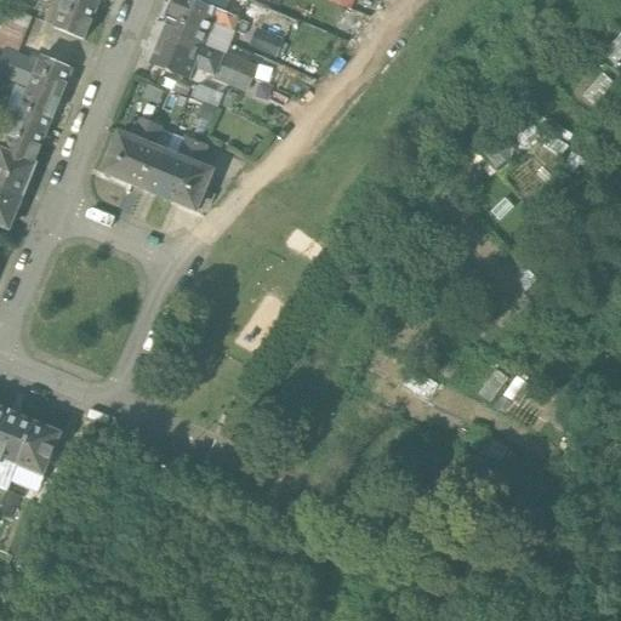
[(97,9),(75,0),(64,0),(64,1),(62,0),(53,0),(45,23),(55,27),(53,29),(84,41),(97,9)]
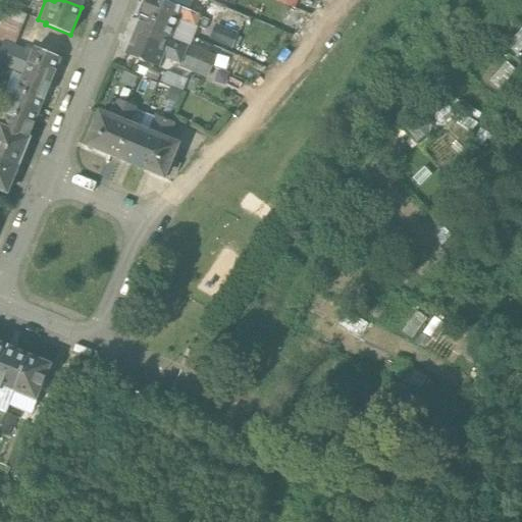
[(200,16),(160,0),(146,0),(141,14),(141,15),(174,29),(178,19),(195,27),(196,27),(200,16)]
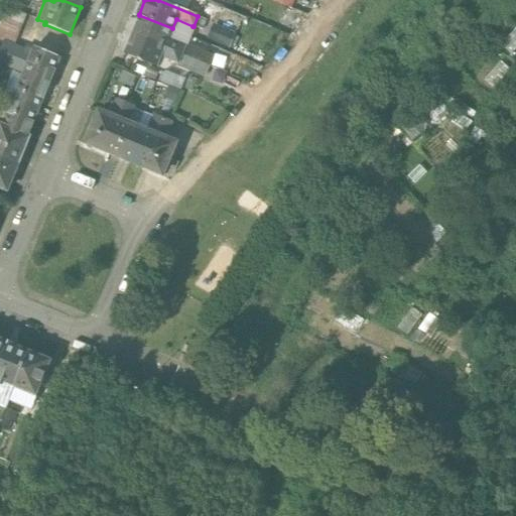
[(200,0),(191,0),(188,8),(196,11),(200,0)]
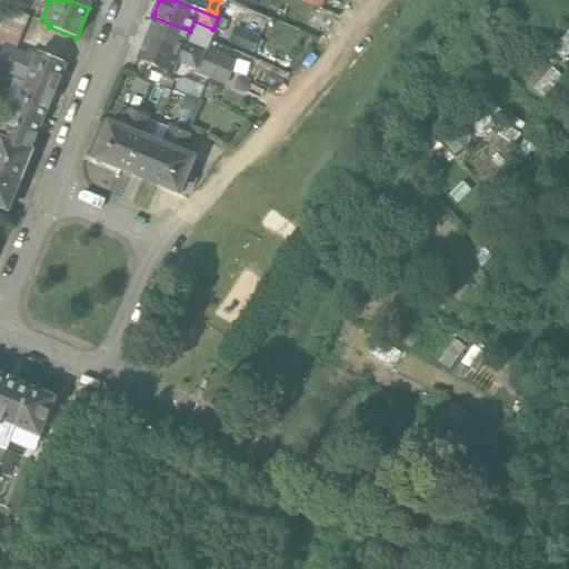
[(301,0),(297,11),(331,26),(341,5),(330,0),(301,0)]
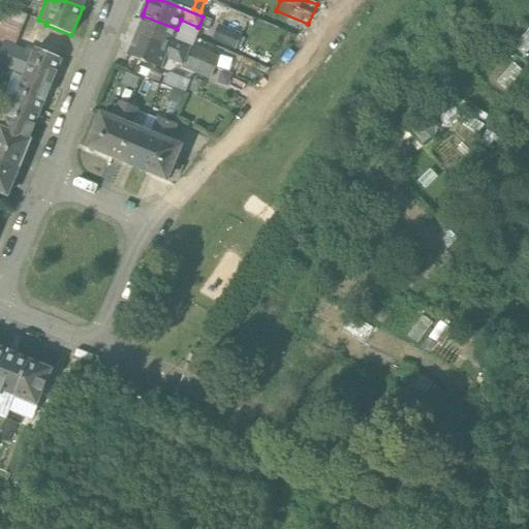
[(27,16),(7,7),(3,18),(3,19),(23,26),(27,16)]
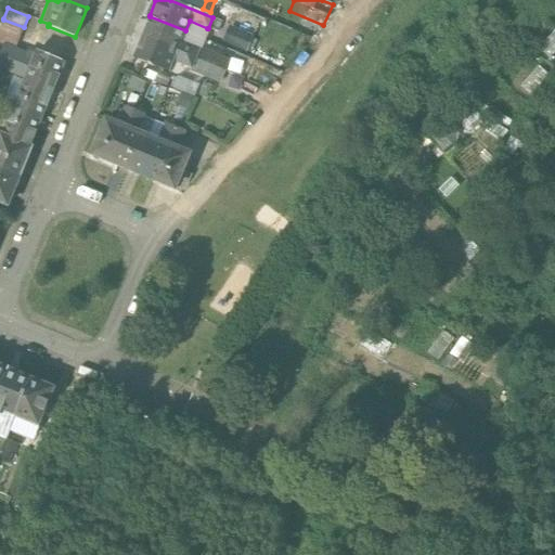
[(185,30),(150,16),(149,17),(151,18),(143,37),(195,59),(199,49),(181,41),(185,30)]
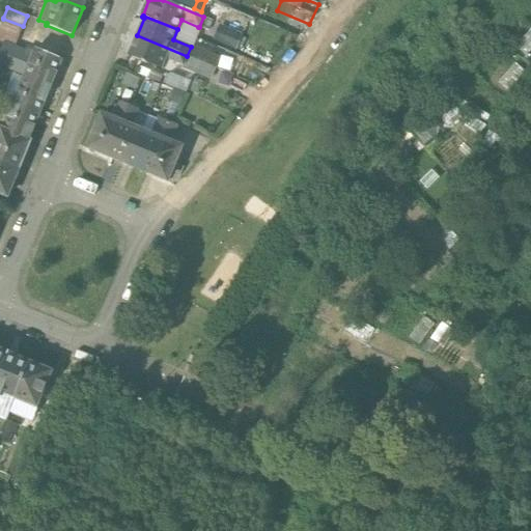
[(213,21),(203,17),(199,27),(198,27),(202,29),(202,28),(207,31),(213,21)]
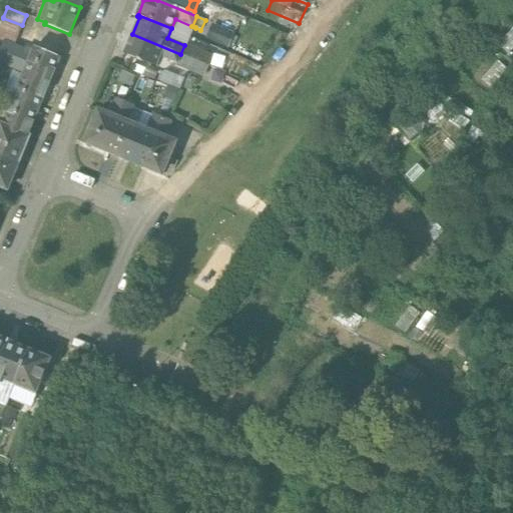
[(22,25),(3,18),(0,25),(0,27),(18,35),(22,25)]
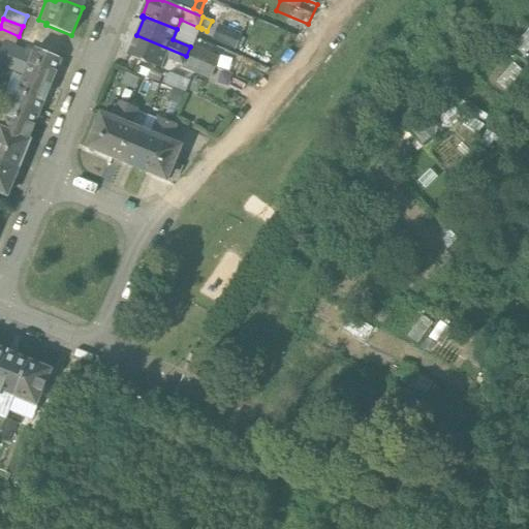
[(241,35),(221,27),(215,40),(235,49),(241,35)]
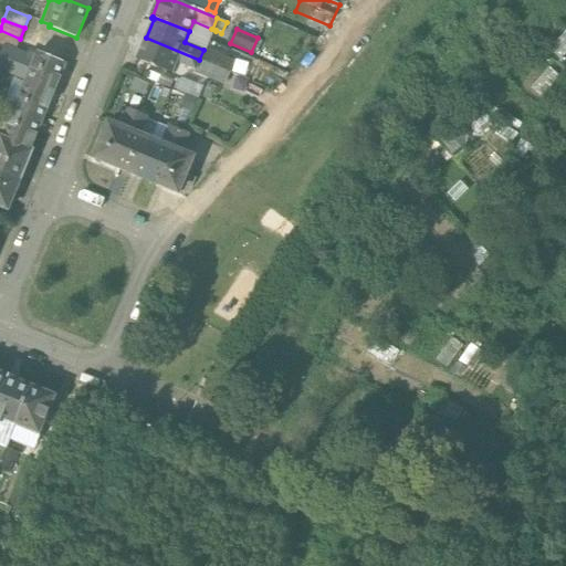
[(20,39),(0,30),(0,43),(16,50),(20,39)]
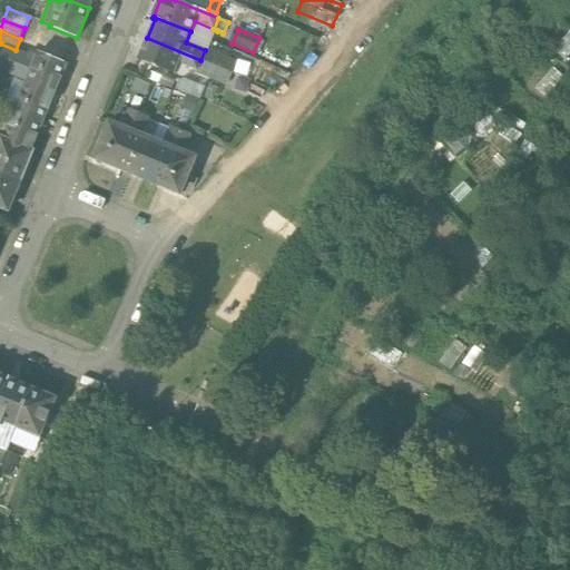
[(200,60),(147,38),(138,59),(173,75),(178,62),(197,70),(200,60)]
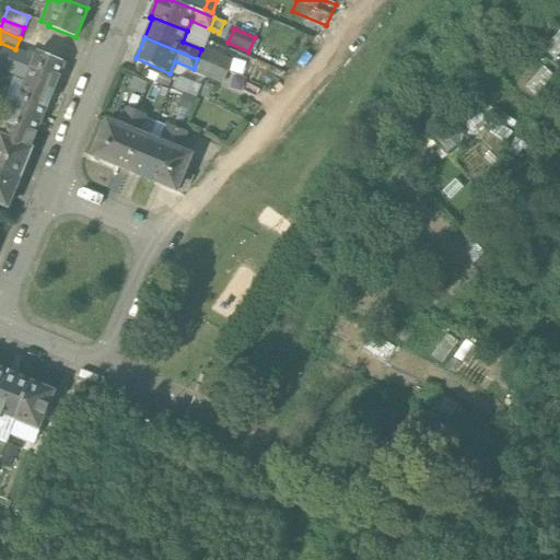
[(273,45),(256,38),(251,53),(267,59),(273,45)]
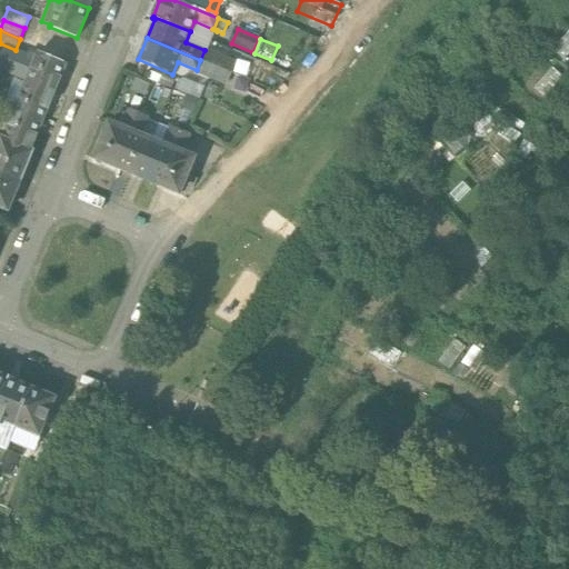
[(67,65),(39,52),(36,59),(25,55),(16,78),(53,95),(67,65)]
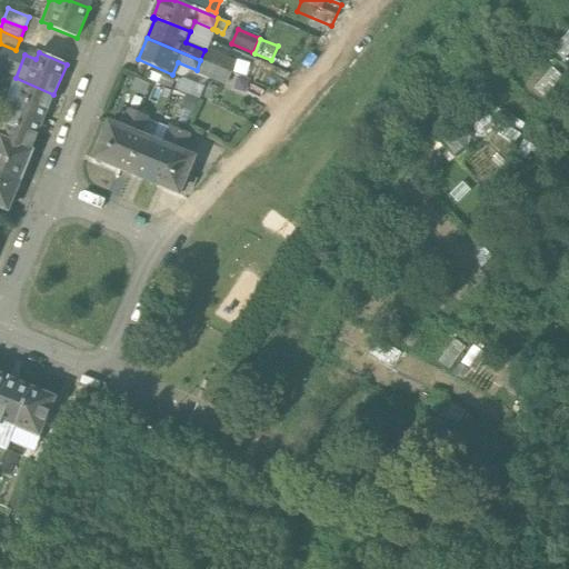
[(257,68),(237,59),(230,72),(250,81),(257,68)]
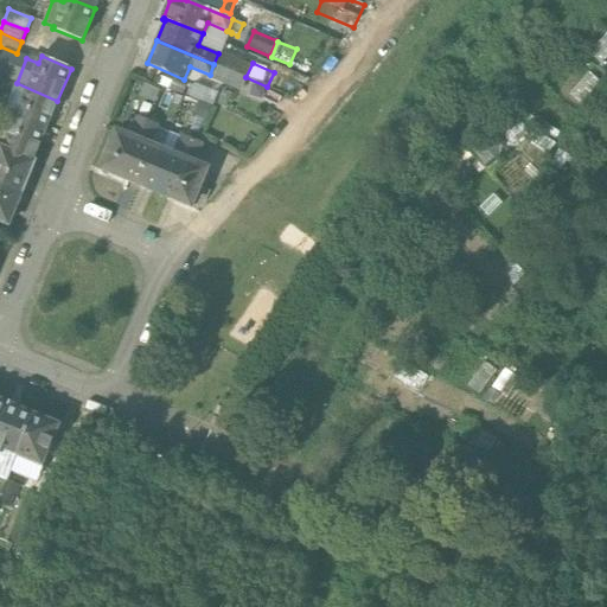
[(246,77),(213,64),(210,75),(209,77),(240,90),(246,77)]
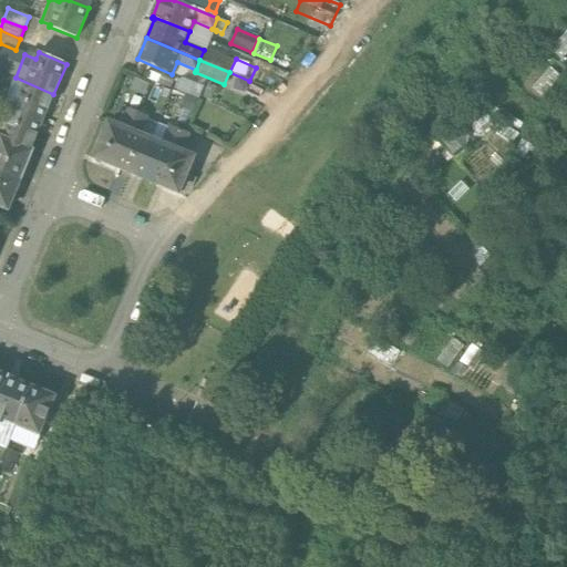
[(53,94),(16,78),(3,105),(14,111),(42,123),(53,94)]
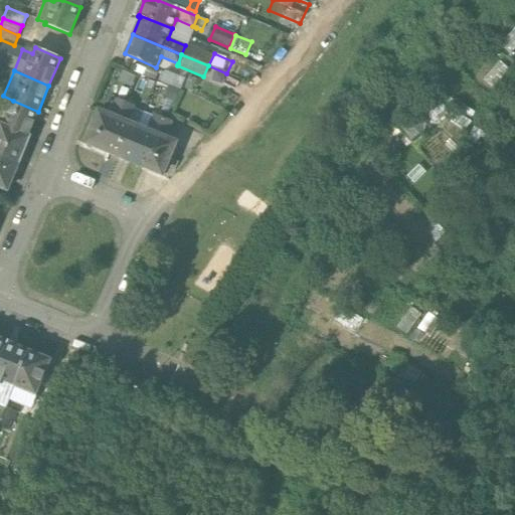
[(137,100),(128,96),(125,103),(134,107),(137,100)]
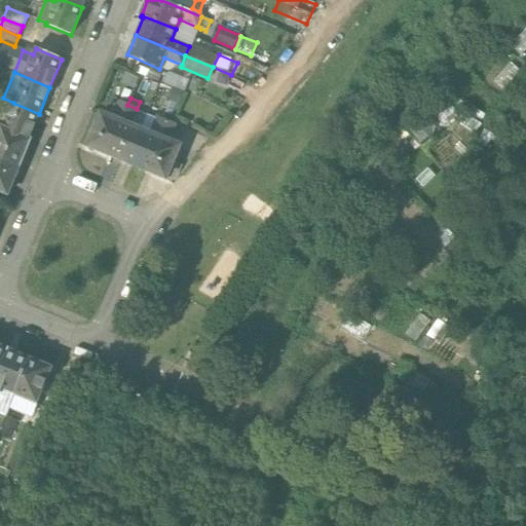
[(112,119),(101,114),(87,147),(108,155),(121,122),(127,105),(119,102),(112,119)]
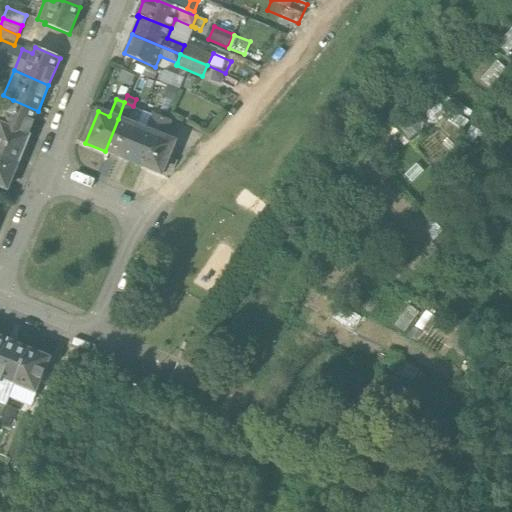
[(38,111),(13,100),(3,125),(2,126),(27,136),(38,111)]
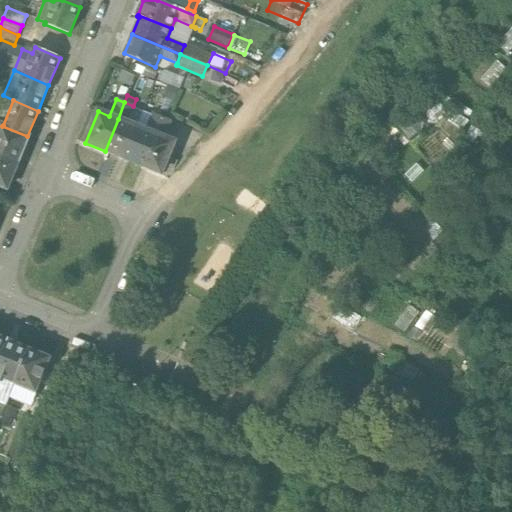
[(124,102),(118,119),(105,151),(123,158),(136,127),(127,123),(133,106),(124,102)]
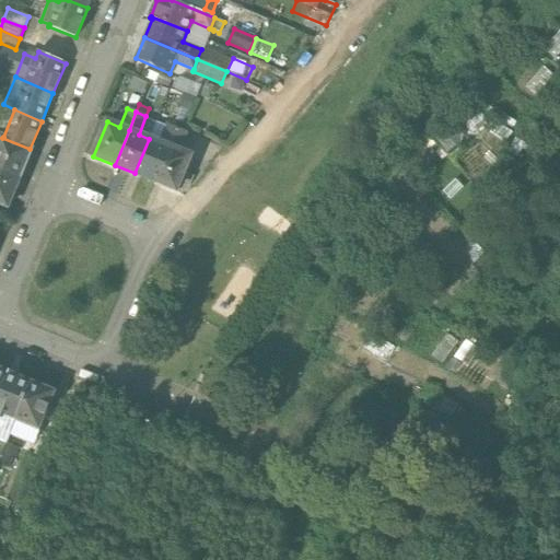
[(149,139),(135,173),(155,182),(177,129),(167,125),(160,143),(149,139)]
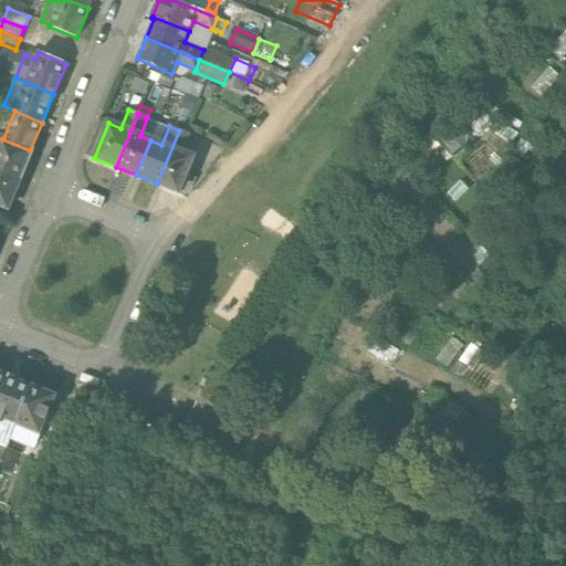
[(179,130),(157,184),(178,192),(192,158),(181,153),(189,134),(179,130)]
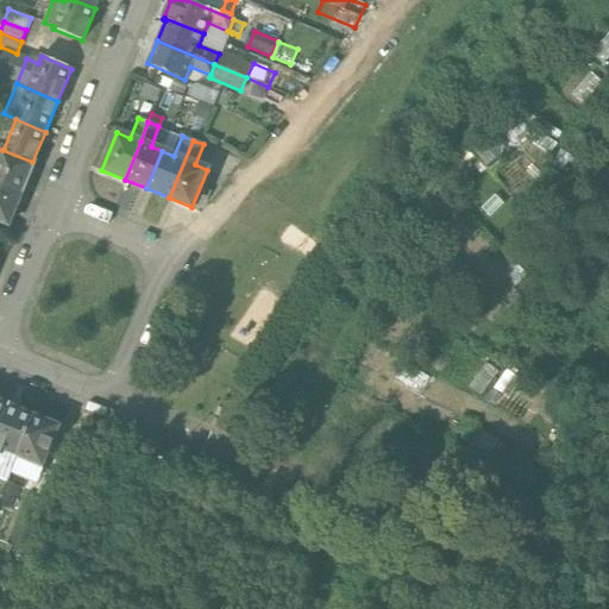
[(32,162),(2,150),(4,149),(1,149),(1,150),(0,149),(0,184),(22,194),(35,163),(32,162)]
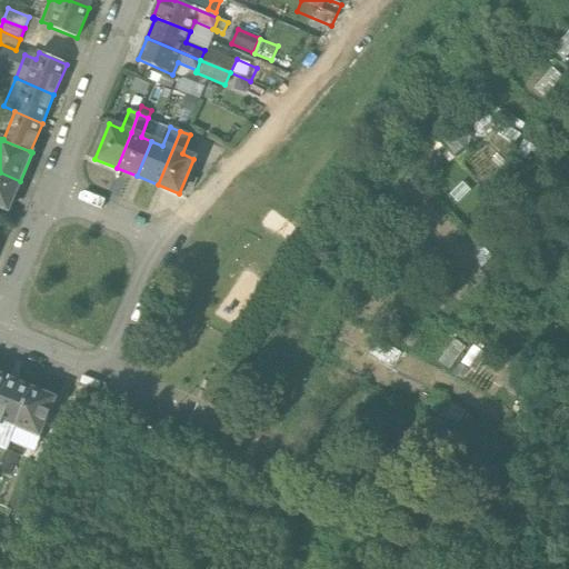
[(20,181),(0,172),(0,207),(8,211),(20,181)]
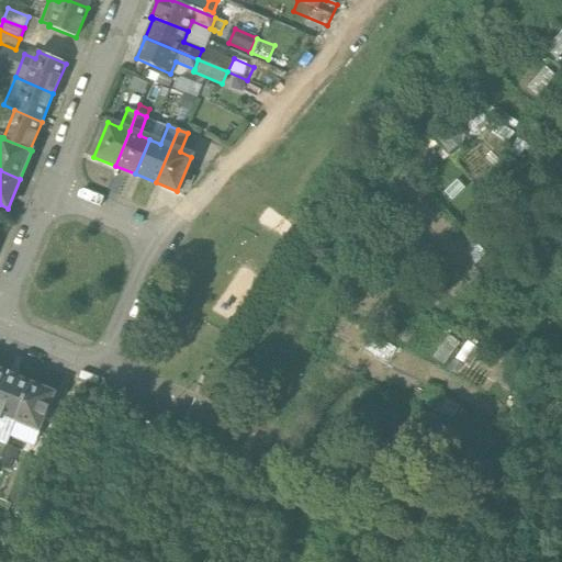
[(450,333),(439,358),(452,363),(463,338),(450,333)]
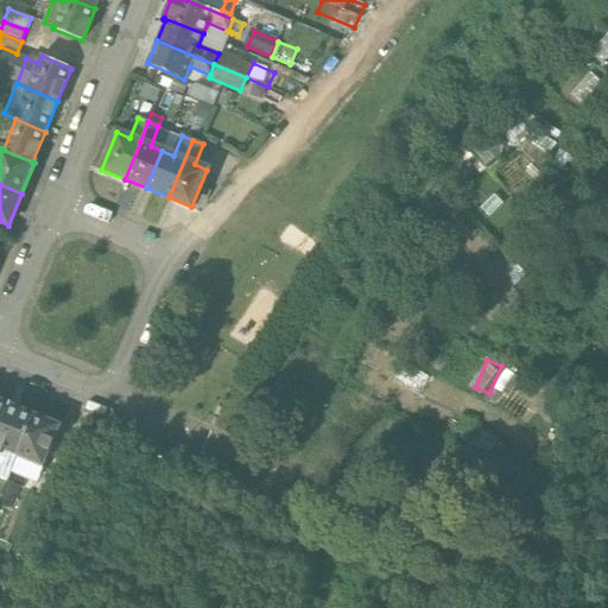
[(0,400),(0,428),(10,405),(0,400)]
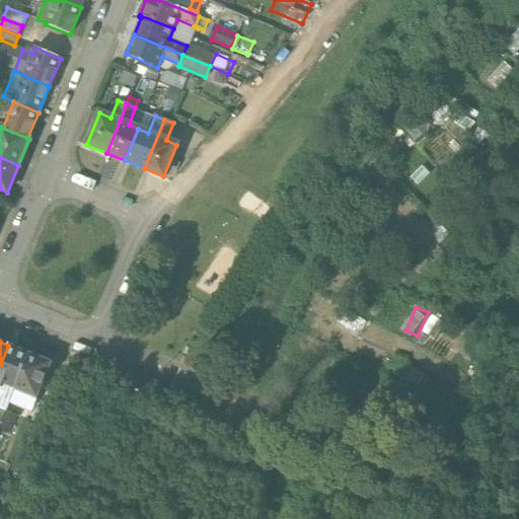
[(29,355),(8,346),(0,365),(0,388),(2,389),(3,385),(14,390),(29,355)]
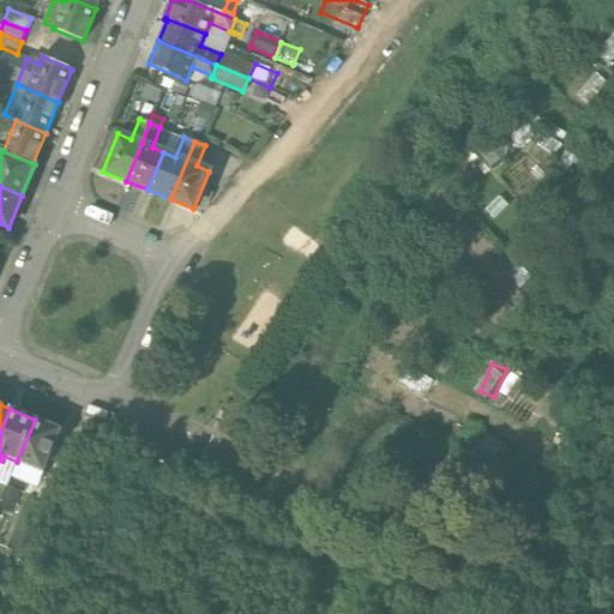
[(61,431),(35,420),(17,462),(43,473),(61,431)]
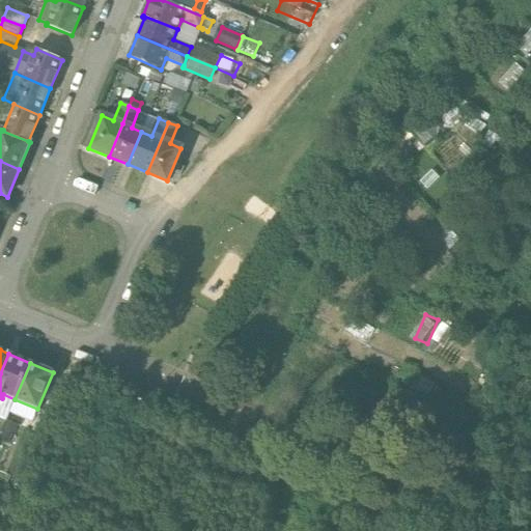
[(52,416),(42,411),(32,430),(44,436),(52,416)]
